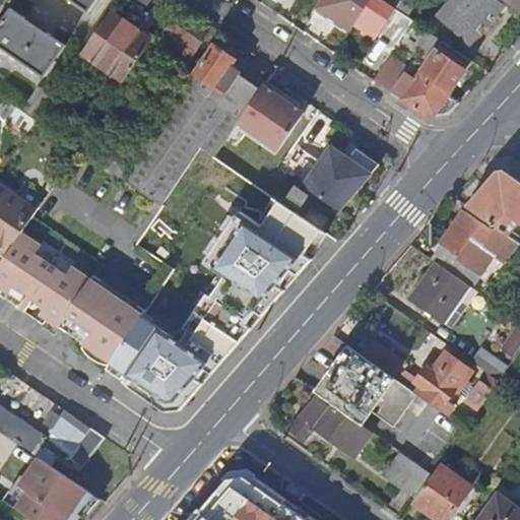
[(96,0),(66,0),(86,14),(96,0)]
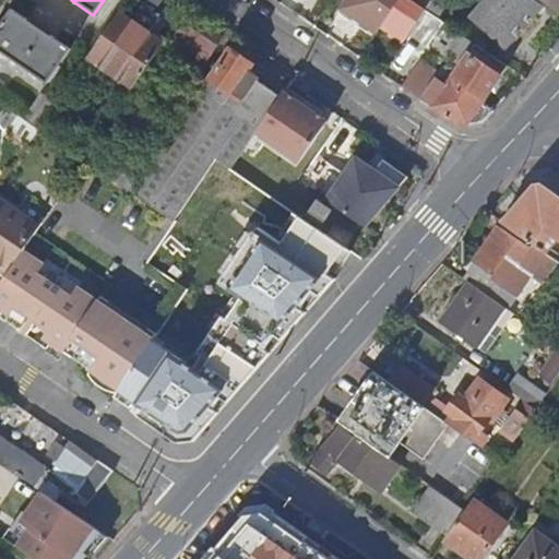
[(348,0),(343,10),(377,32),(397,0),(348,0)]
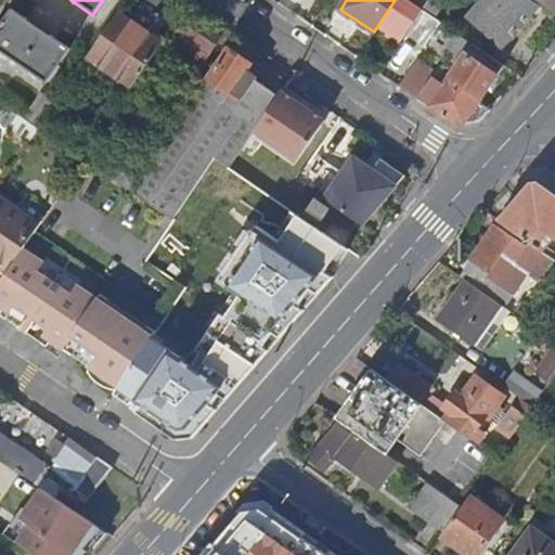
[(480,0),(466,17),(501,48),(538,4),(530,0),(480,0)]
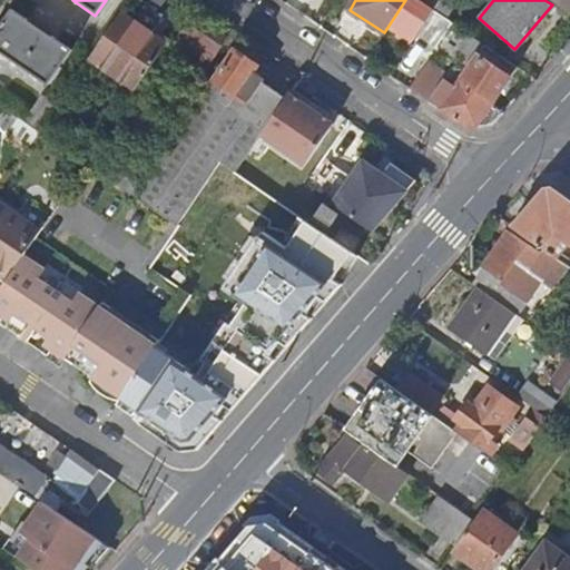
[(569,0),(554,0),(568,11),(569,8),(569,0)]
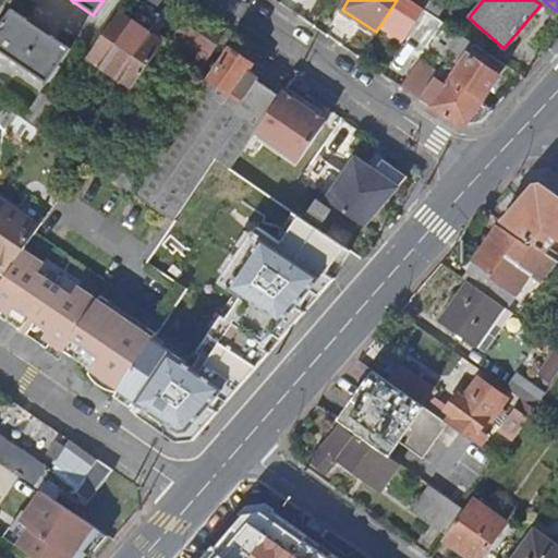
[(395,24),(426,46),(443,22),(410,1),(395,24)]
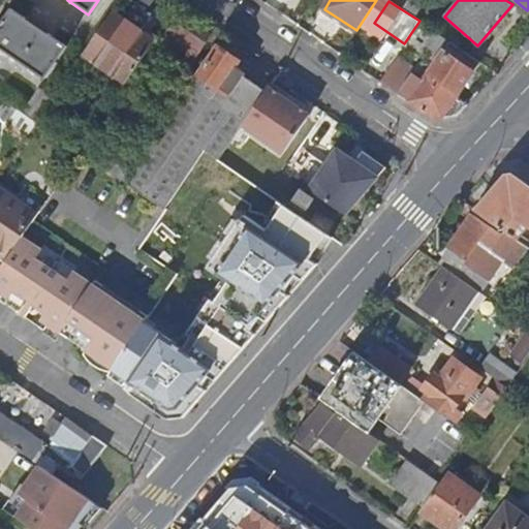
[(65,49),(9,10),(0,24),(0,48),(44,80),(65,49)]
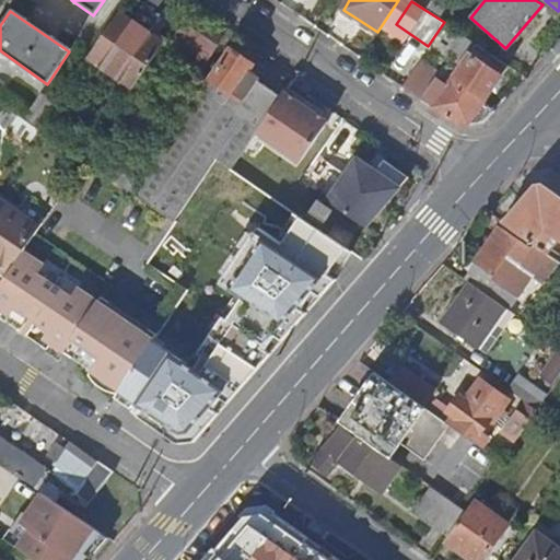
[(117,14),(86,59),(132,90),(153,60),(161,47),(162,46),(117,14)]
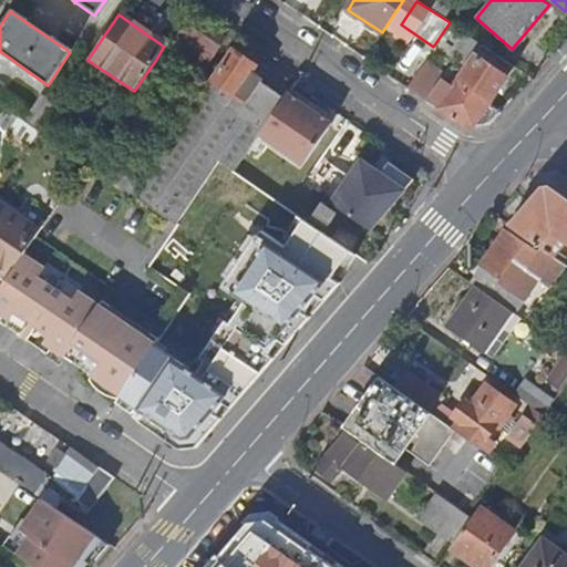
[(187,21),(167,51),(166,52),(183,63),(199,76),(224,40),(194,19),(192,23),(187,21)]
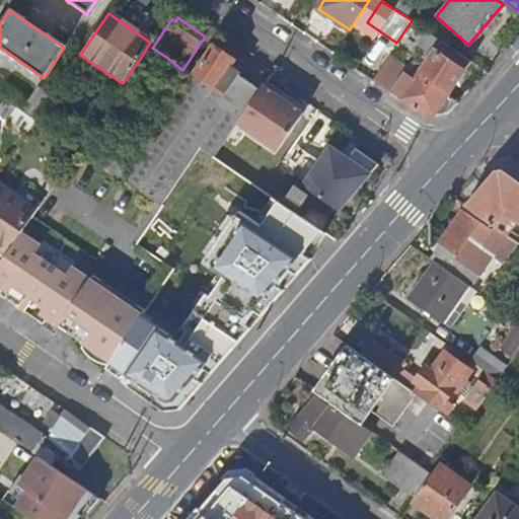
[(373,79),(426,116),(448,114),(455,105),(461,99),(456,100),(449,95),(471,62),(427,31),(419,45),(432,55),(416,79),(405,73),(410,69),(389,56),(373,79)]
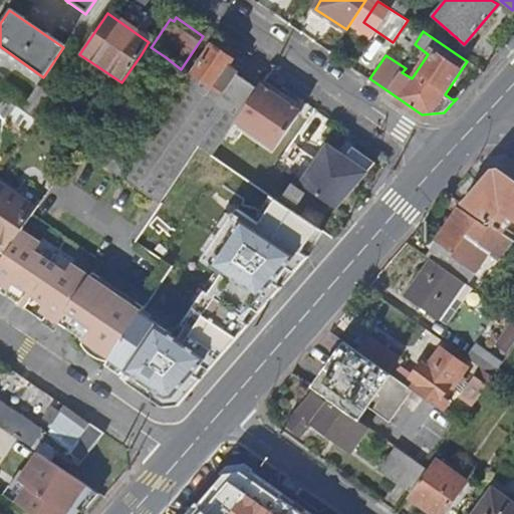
[(141,55),(159,67),(166,57),(151,47),(152,46),(148,43),(141,55)]
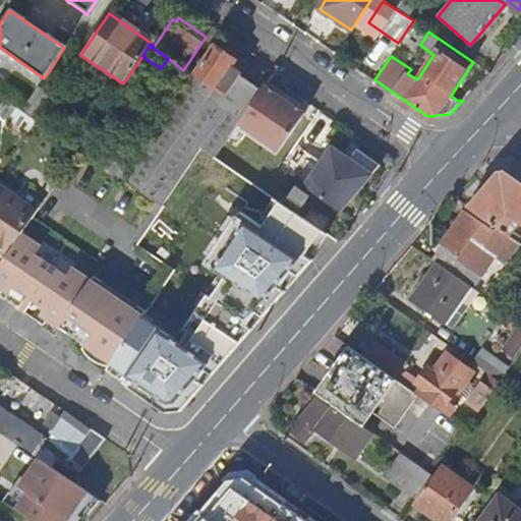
[(186,82),(129,169),(121,180),(150,199),(162,208),(168,198),(182,179),(201,151),(214,158),(216,160),(238,124),(280,152),(304,113),(263,87),(261,91),(228,68),(233,60),(215,47),(189,84),(186,82)]
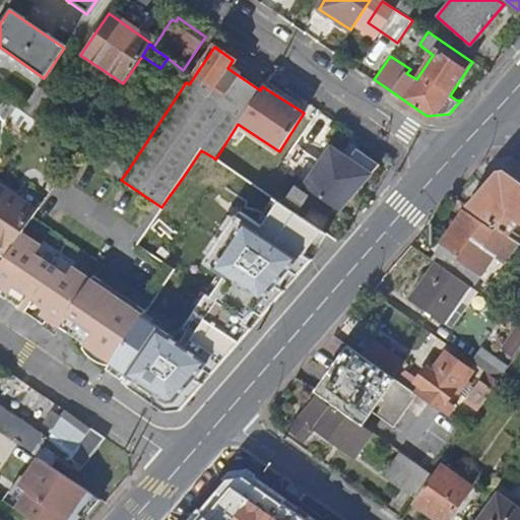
[(0,98),(0,116),(8,104),(0,98)]
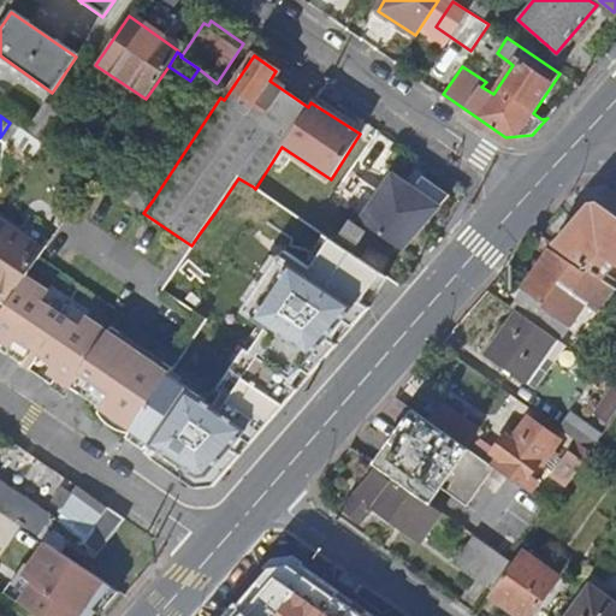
[(92,178),(143,213),(153,200),(101,164),(92,178)]
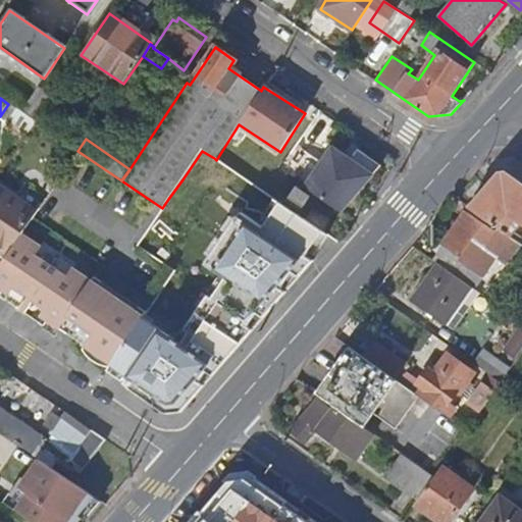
[(332,147),(306,188),(342,211),(374,174),(352,159),(332,147)]
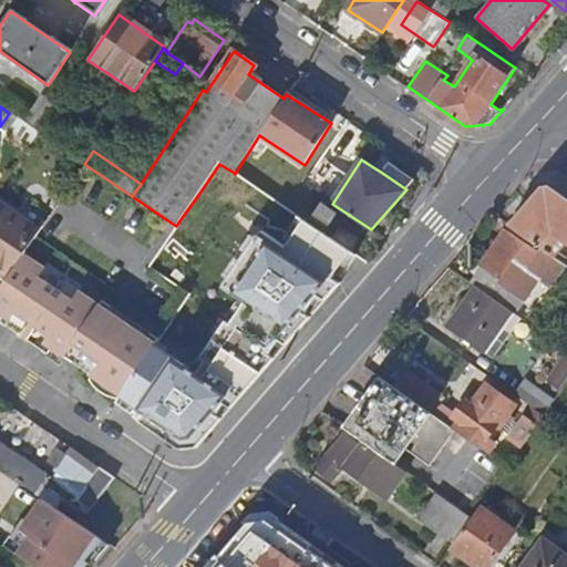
[(219,164),(198,195),(212,204),(233,172),(219,164)]
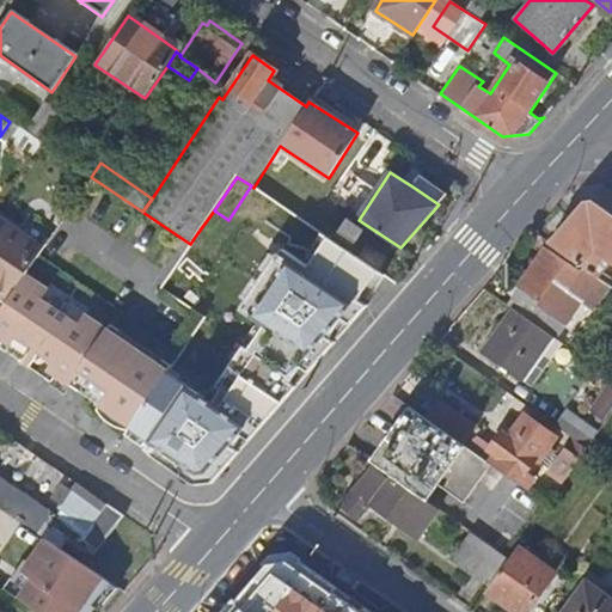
[(420,177),(412,187),(439,204),(447,195),(420,177)]
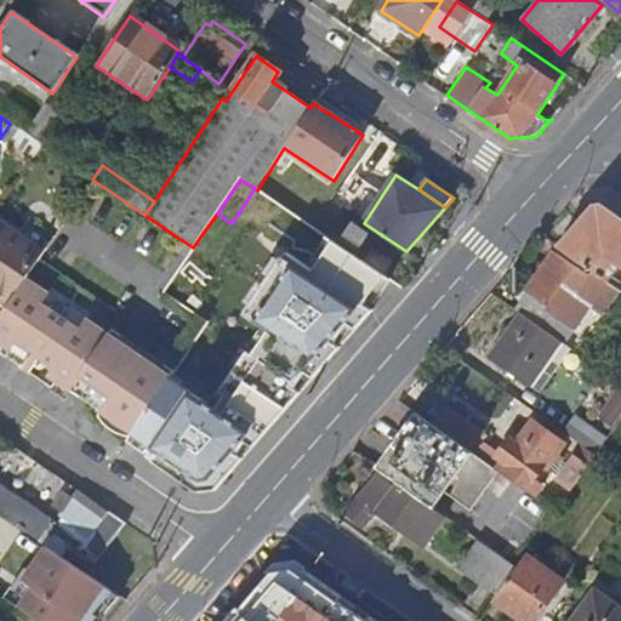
[(594,204),(559,246),(597,273),(607,280),(620,263),(620,215),(603,203),(594,204)]
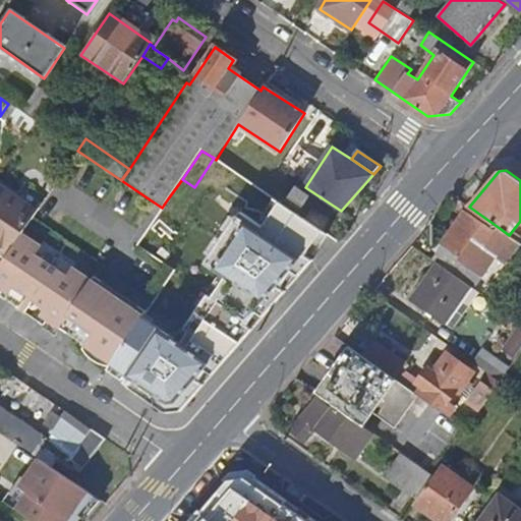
[(290,200),(301,208),(309,196),(298,188),(290,200)]
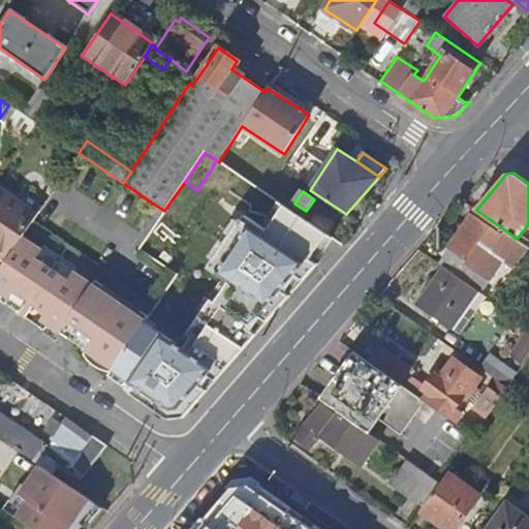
[(152,203),(146,211),(158,219),(164,211),(152,203)]
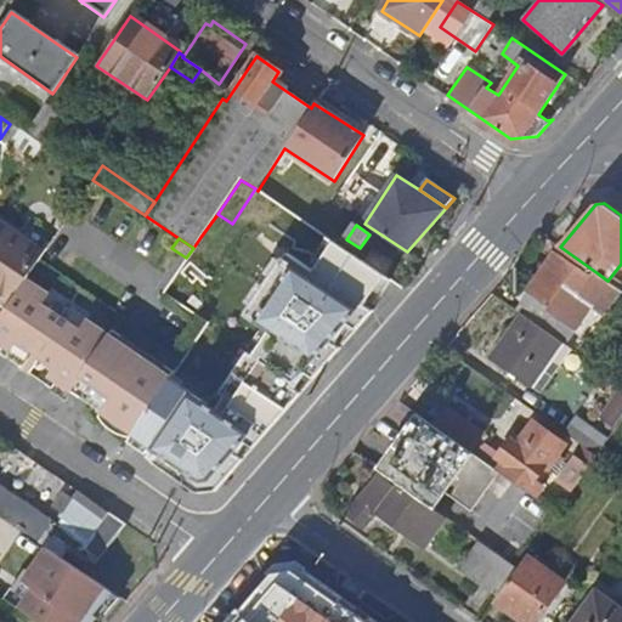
[(277,287),(280,288),(324,317),(332,322),(345,304),(355,311),(382,278),(348,252),(332,271),(315,258),(303,272),(294,265),(277,287)]
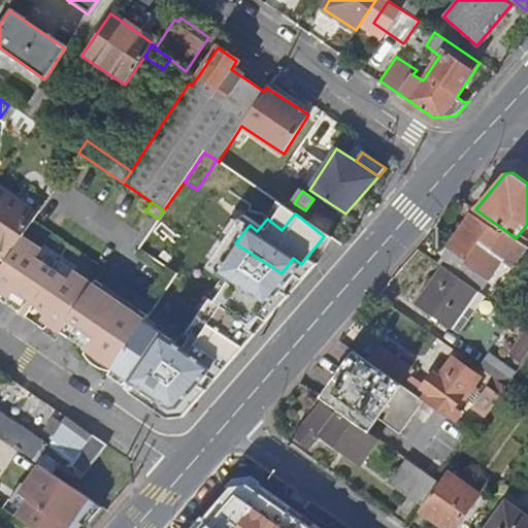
[(471,218),(438,261),(446,267),(470,284),(493,253),(502,239),(471,218)]
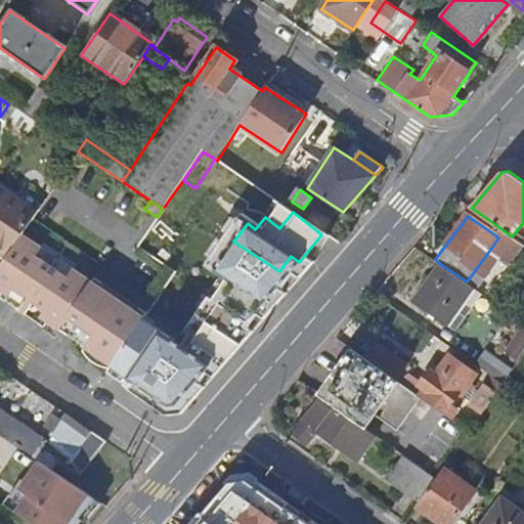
[(0,266),(18,238),(0,226),(0,266)]
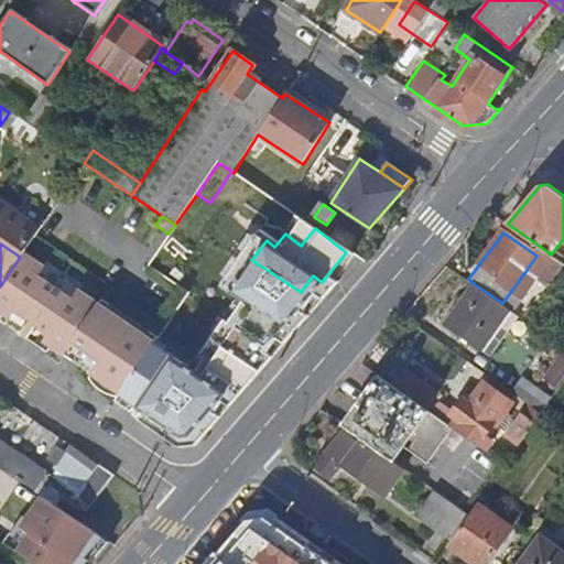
[(537,256),(527,270),(549,285),(554,278),(563,284),(563,263),(555,258),(551,255),(542,248),(537,256)]
